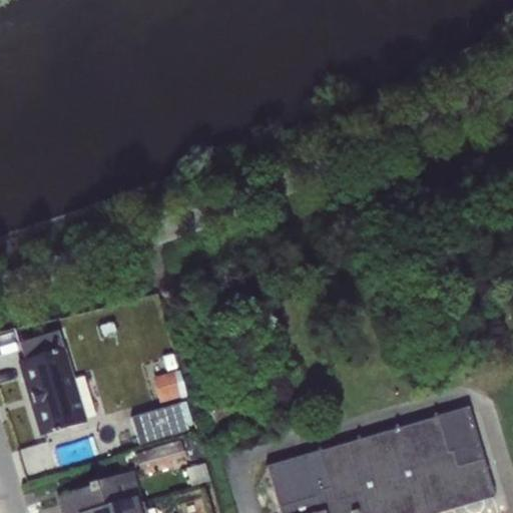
[(23,361),(62,349),(57,332),(17,343),(23,361)]
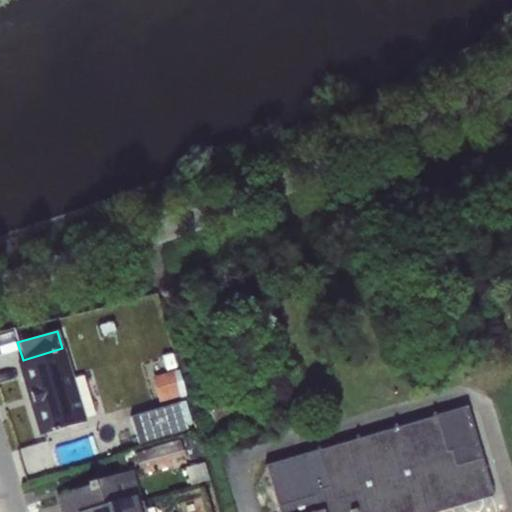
[(23,360),(18,361),(27,391),(29,390),(33,406),(31,406),(41,436),(84,422),(62,348),(23,360)]
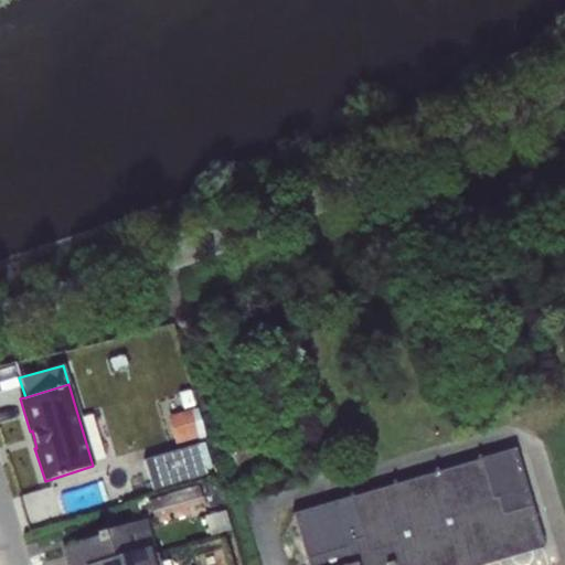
[(199,407),(168,415),(176,445),(182,444),(198,440),(198,438),(203,437),(204,439),(206,438),(199,407)]
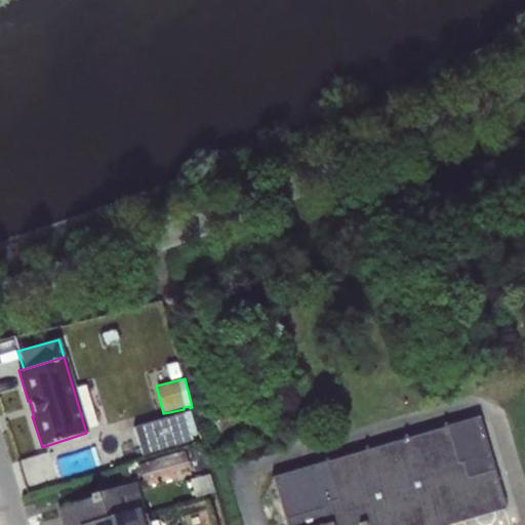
[(234,400),(208,415),(218,432),(245,417),(234,400)]
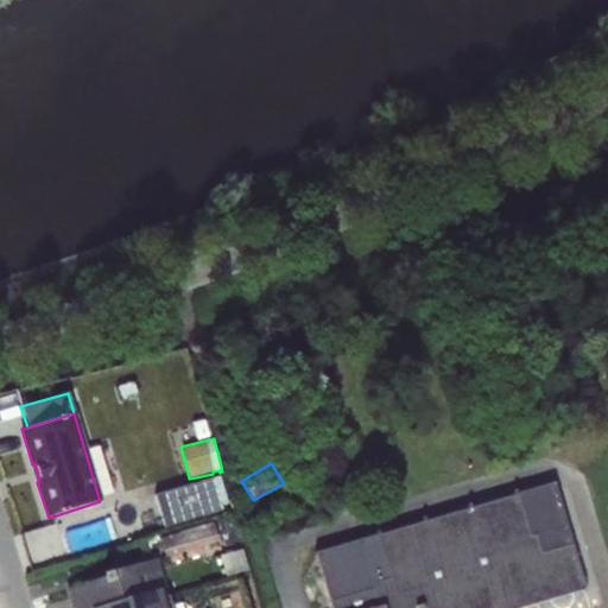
[(220,476),(156,495),(165,529),(221,512),(220,506),(228,504),(220,476)]
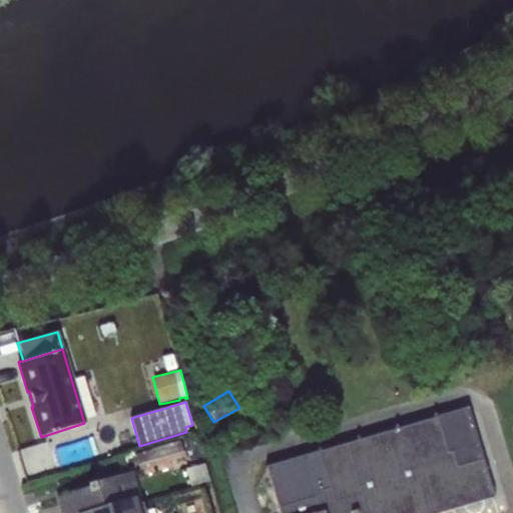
[(437,512),(493,497),(467,408),(266,467),(279,512),(437,512)]
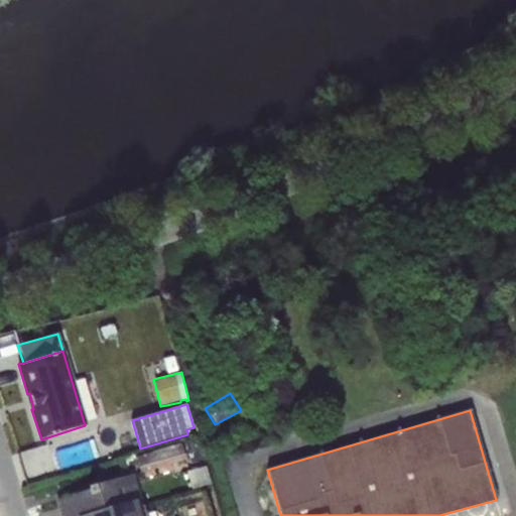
[(184,441),(190,464),(206,460),(200,437),(184,441)]
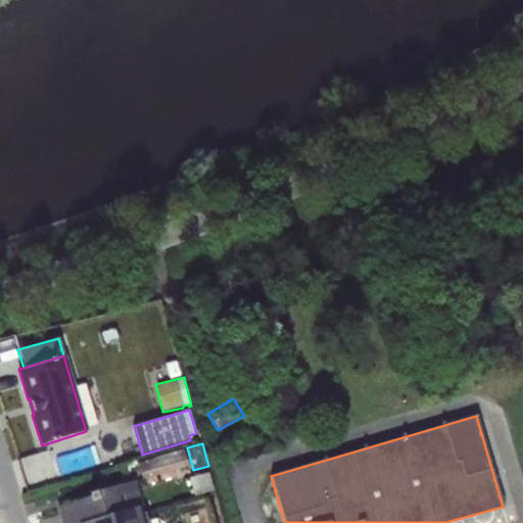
[(185,449),(137,464),(142,480),(158,475),(160,481),(175,477),(173,471),(189,466),(185,449)]
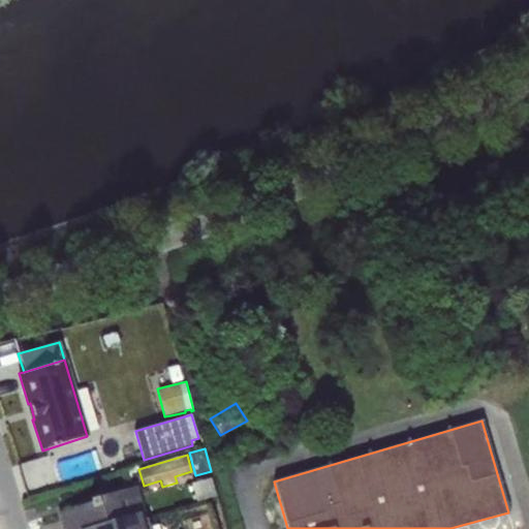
[(216,496),(211,478),(191,484),(195,501),(216,496)]
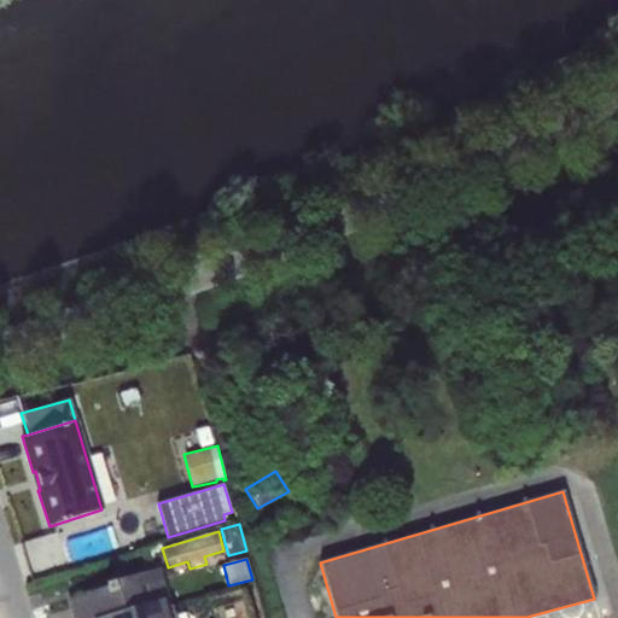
[(173,617),(158,569),(73,598),(79,617),(173,617)]
